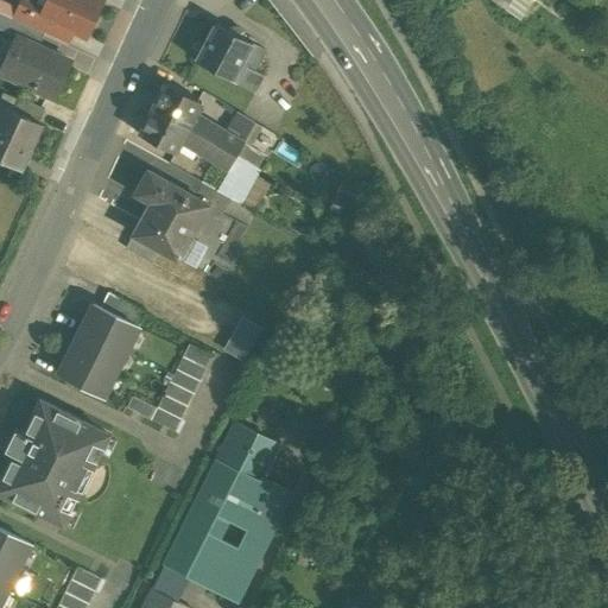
[(101,1),(96,0),(49,0),(44,12),(42,17),(73,30),(86,36),(101,1)]
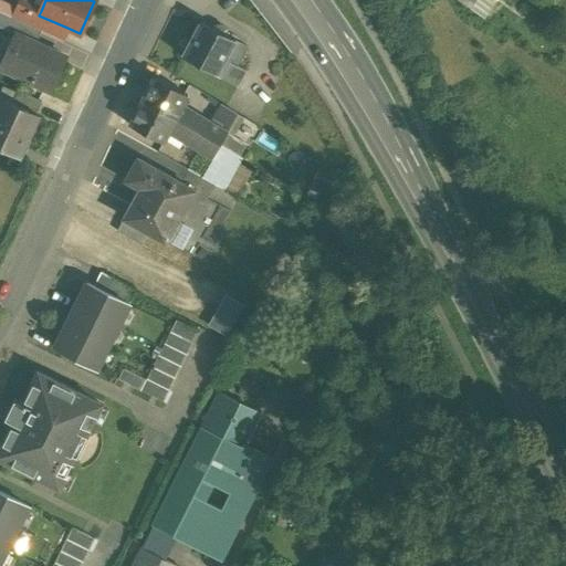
[(41,11),(21,2),(13,19),(41,32),(61,41),(67,28),(39,16),(41,11)]
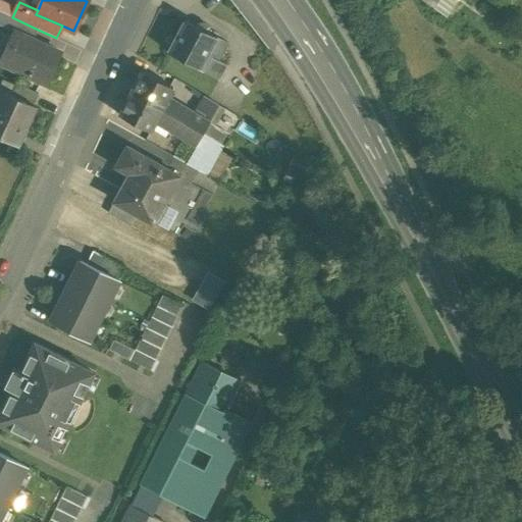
[(12,17),(0,11),(0,27),(12,33),(13,31),(33,40),(38,30),(12,17)]
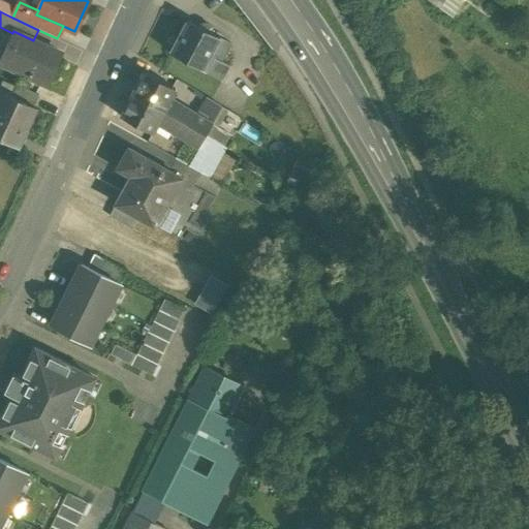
[(218,36),(187,20),(169,52),(201,68),(209,55),(218,36)]
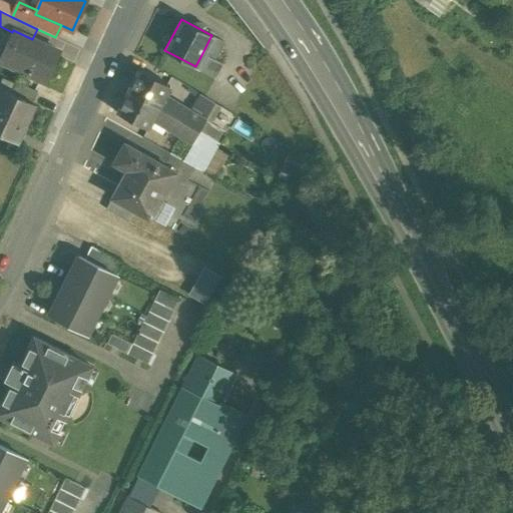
[(32,39),(13,30),(12,32),(0,57),(0,62),(45,83),(59,52),(32,39)]
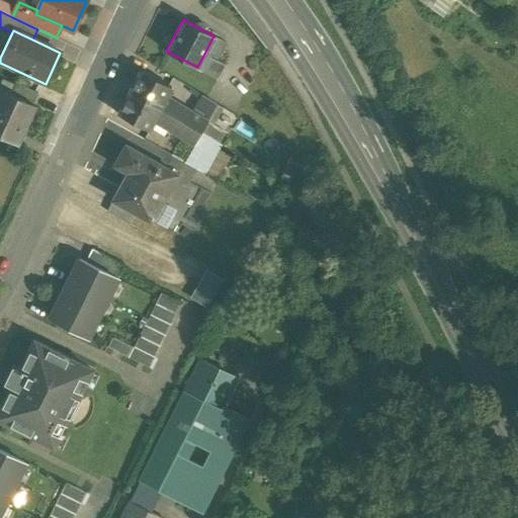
[(213,59),(204,54),(197,67),(206,72),(213,59)]
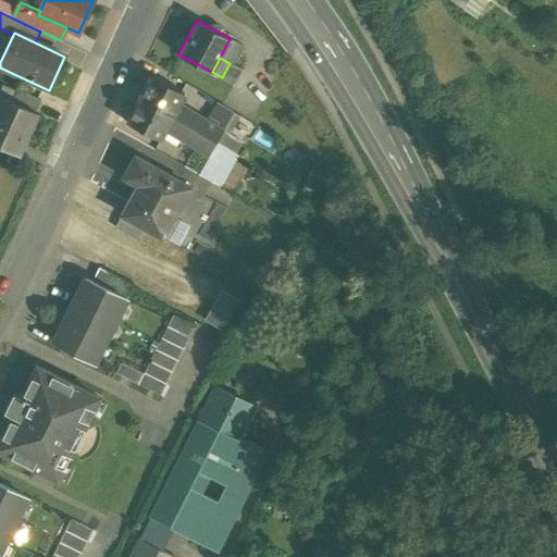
[(230,63),(222,77),(233,83),(240,69),(230,63)]
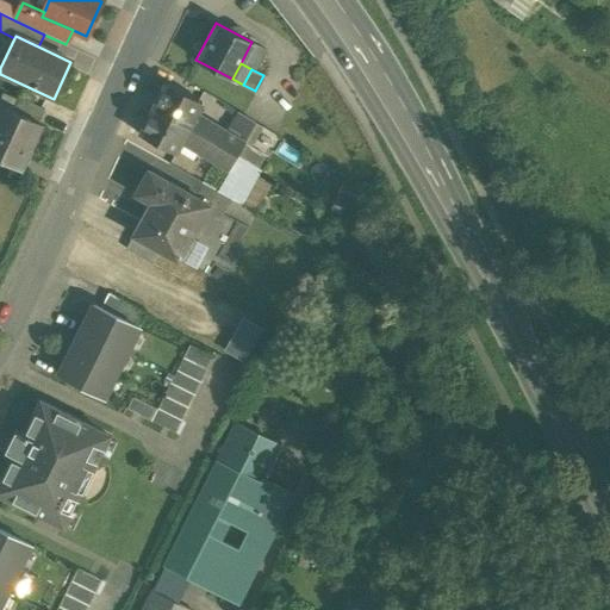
[(201,101),(166,81),(151,109),(188,129),(195,113),(201,101)]
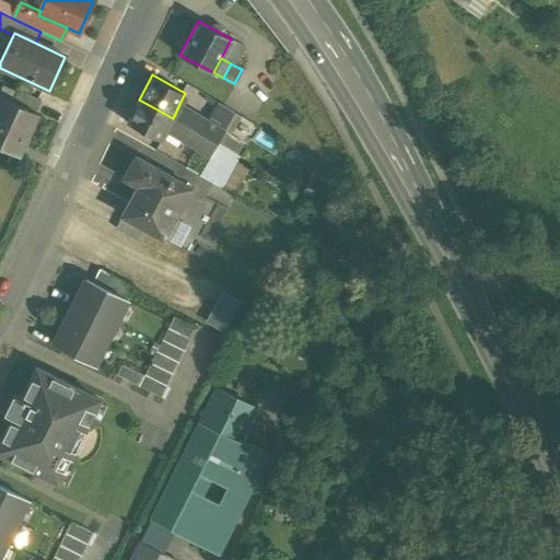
[(39,101),(18,90),(12,102),(34,112),(39,101)]
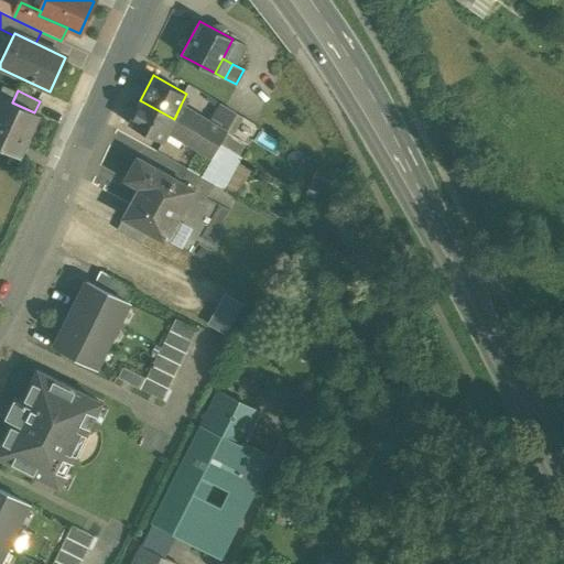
[(12,102),(0,97),(0,143),(1,144),(0,148),(20,158),(39,115),(12,102)]
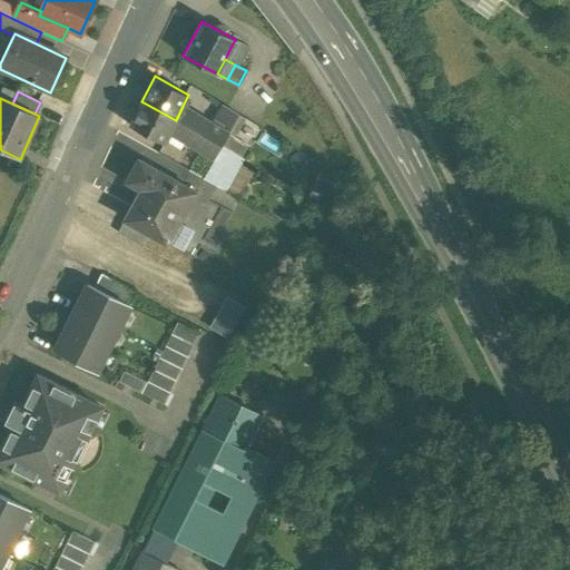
[(176,120),(141,101),(129,125),(163,144),(169,133),(176,120)]
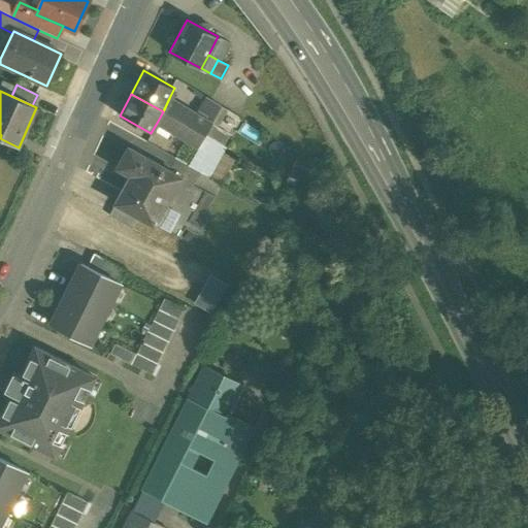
[(192,110),(169,98),(163,111),(185,124),(192,110)]
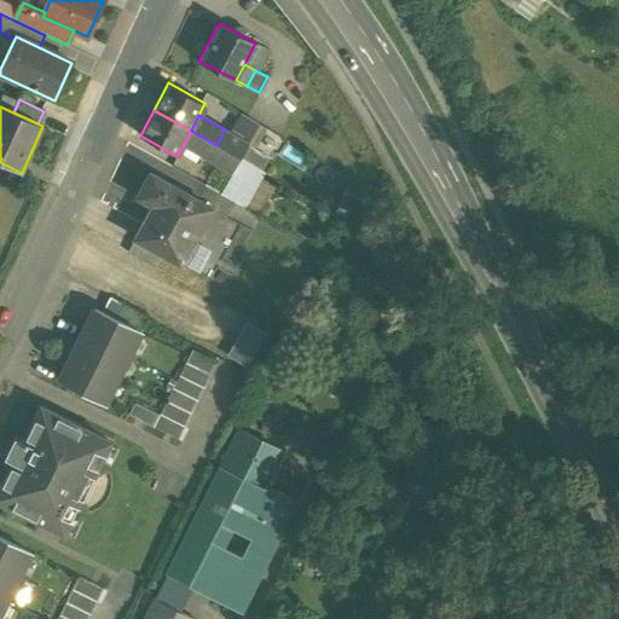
[(260,125),(243,115),(238,122),(255,132),(260,125)]
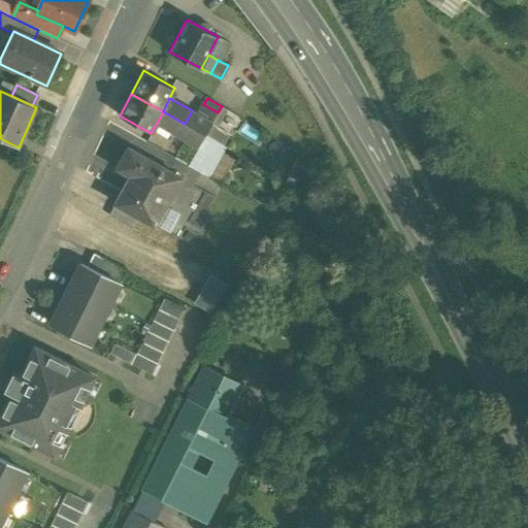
[(218,112),(203,104),(197,113),(212,123),(218,112)]
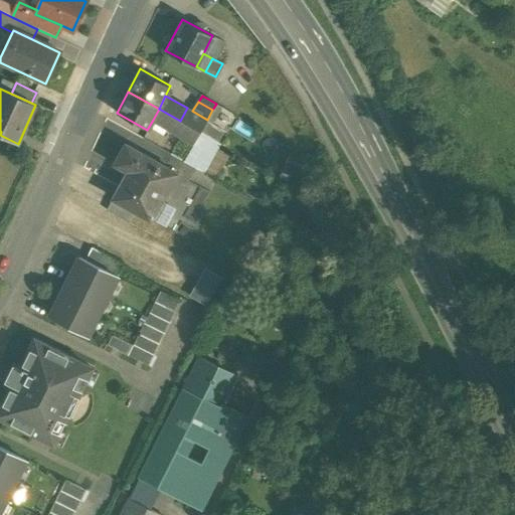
[(192,111),(187,108),(180,121),(181,122),(200,132),(207,120),(192,111)]
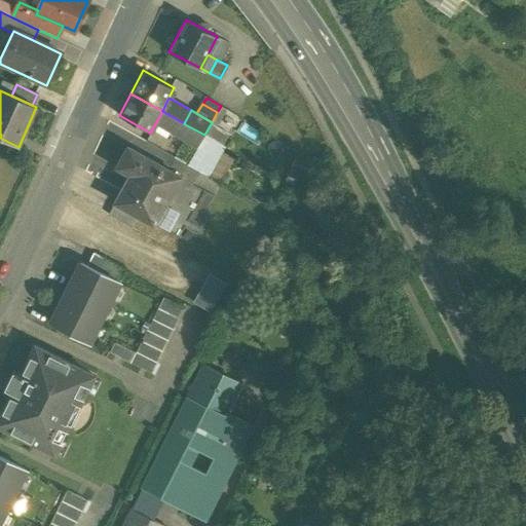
[(184,123),(162,111),(156,122),(178,135),(185,124),(184,123)]
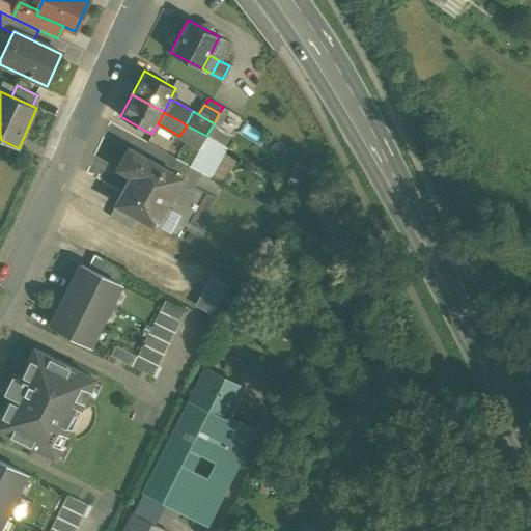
[(206,136),(187,126),(179,136),(200,147),(206,136)]
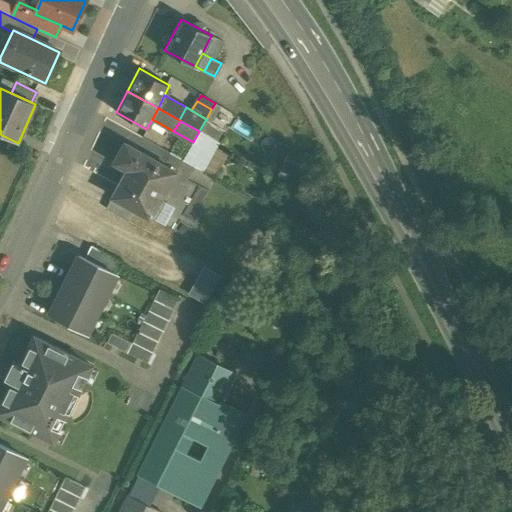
[(193,142),(182,161),(203,172),(220,144),(199,131),(193,142)]
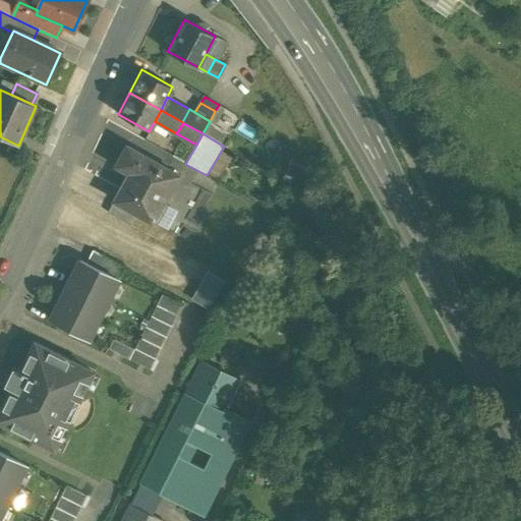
[(179,176),(126,147),(115,166),(129,174),(114,200),(151,222),(162,203),(164,204),(179,176)]
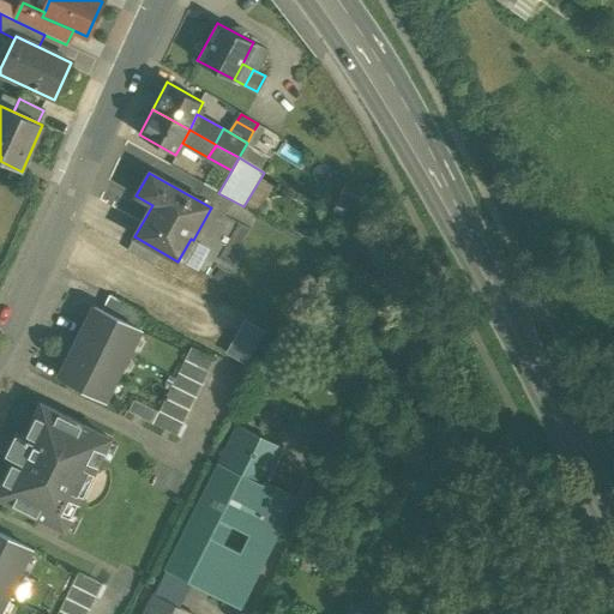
[(397,260),(389,256),(384,265),(392,270),(397,260)]
